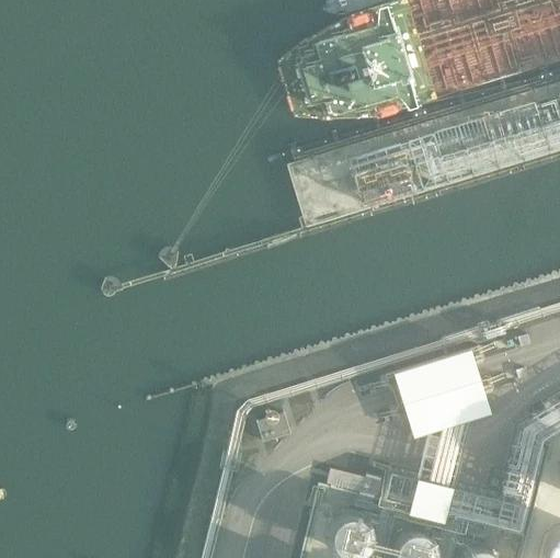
[(472,350),(395,372),(413,437),(491,414),(472,350)]
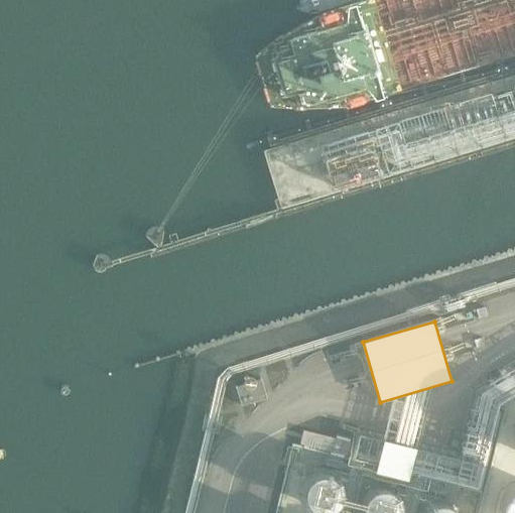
[(245,384),(246,385),(244,388),(237,390),(236,389),(241,408),(266,401),(260,382),(260,383),(252,385),(250,384),(250,383),(250,382),(249,381),(249,380),(248,380),(247,380),(246,380),(245,381),(245,382),(245,383),(245,384)]
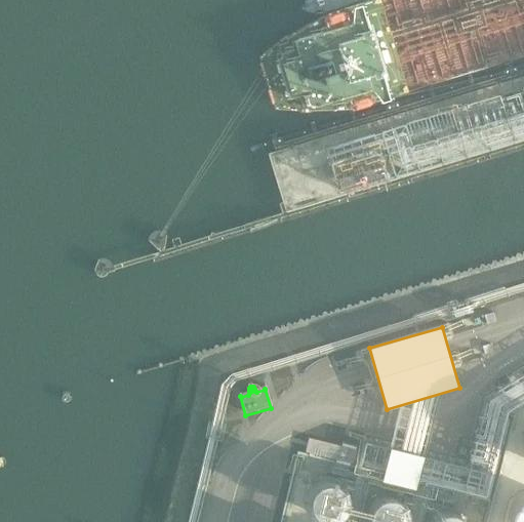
[(488,490),(498,446),(476,440),(471,462),(454,457),(448,481),(488,490)]
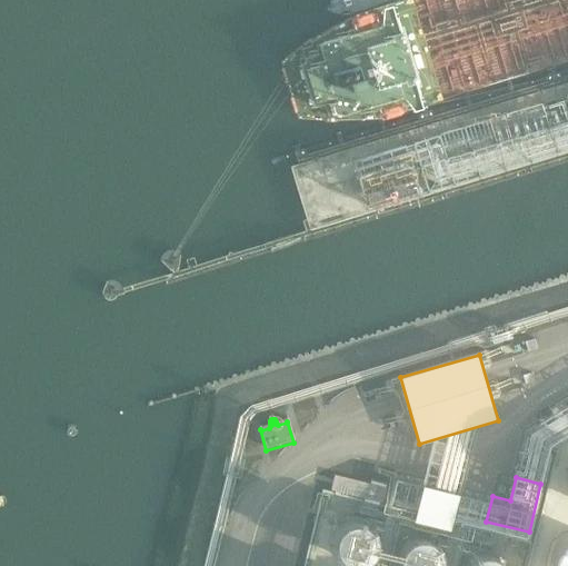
[(329,547),(332,554),(338,559),(346,562),(354,563),(361,559),(367,555),(371,548),(372,540),(371,533),(368,527),(364,522),(357,518),(350,517),(342,518),(337,522),(331,527),(328,534),(327,540),(329,547)]
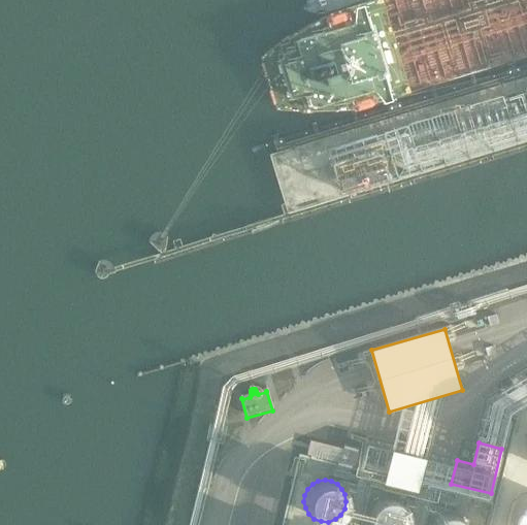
[(365,523),(366,524),(404,524),(406,517),(405,510),(402,503),(397,499),(392,496),(385,495),(379,496),(372,499),(368,504),(365,510),(364,517),(365,523)]
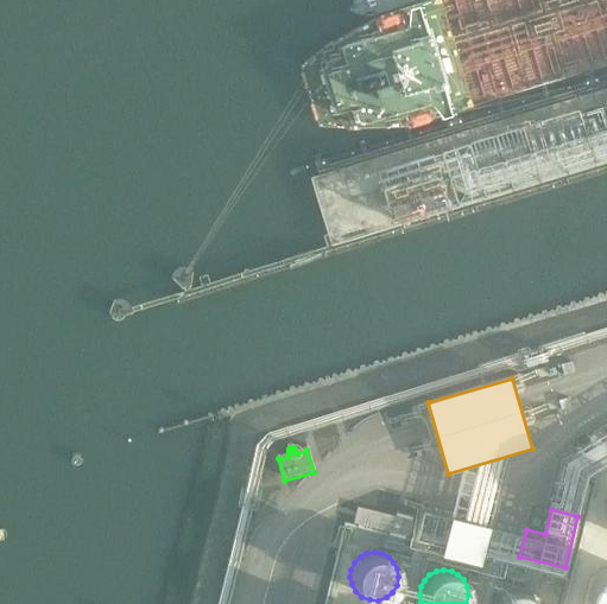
[(536,603),(532,597),(526,591),(520,587),(512,587),(505,589),(498,592),(493,597),(491,603),(536,603)]
